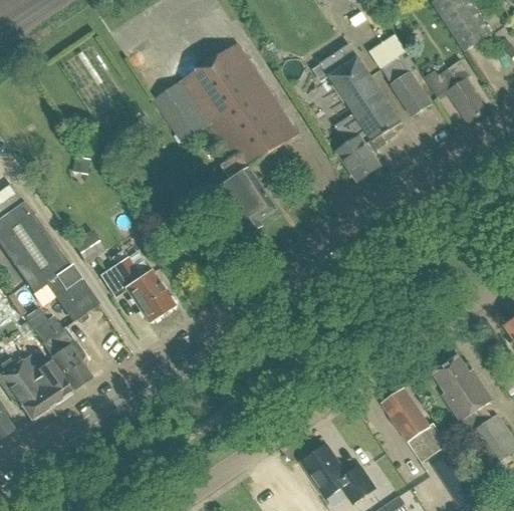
[(431,0),(465,50),(491,33),(469,0),(431,0)]
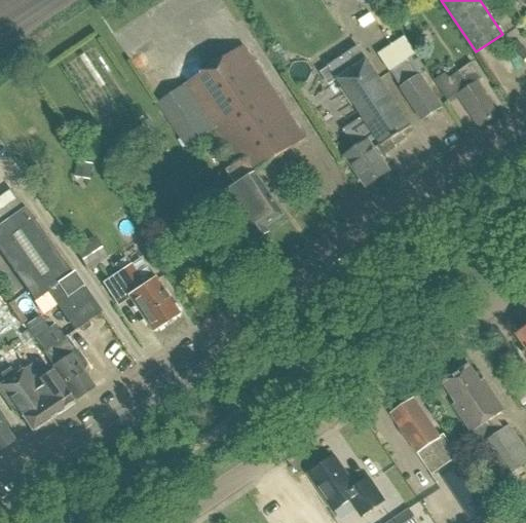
[(377,50),(388,68),(414,51),(403,34),(377,50)]
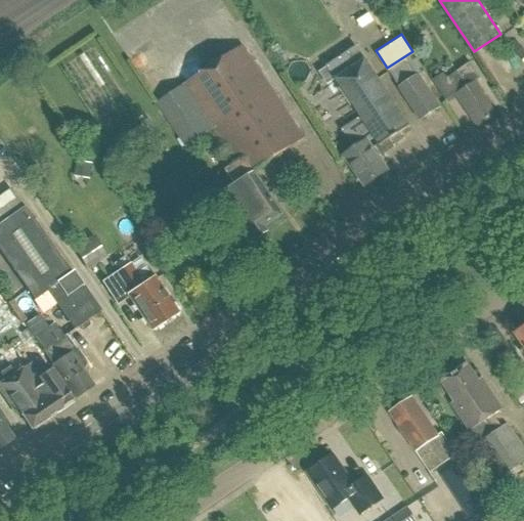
[(303,135),(243,45),(185,83),(214,125),(237,161),(227,168),(237,182),(219,194),(250,241),(252,240),(256,242),(257,243),(266,236),(265,235),(266,230),(267,229),(266,227),(284,215),(253,169),(303,135)]
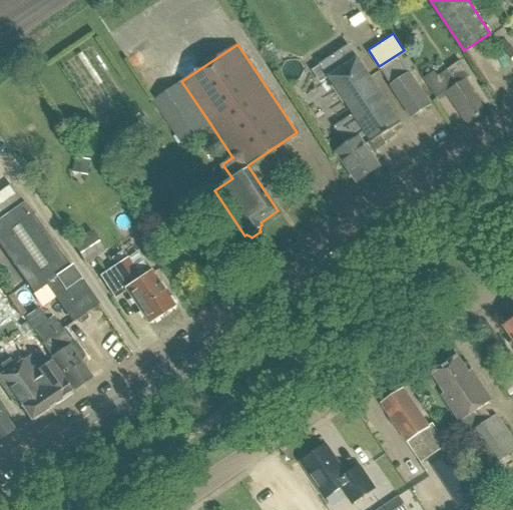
[(329,75),(354,113),(366,130),(372,139),(373,141),(381,135),(385,141),(397,133),(393,128),(401,122),(349,44),(321,63),(329,75)]
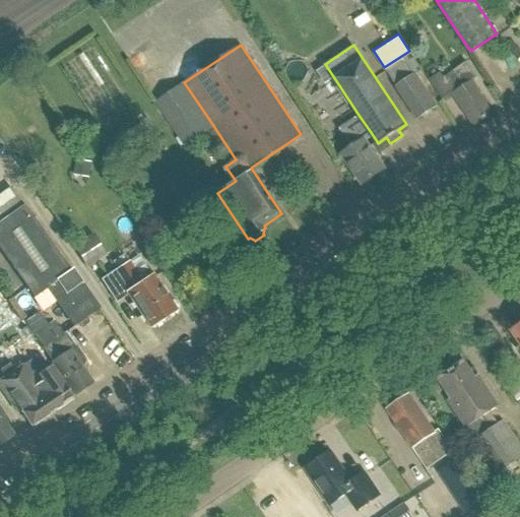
[(416,117),(436,105),(414,73),(421,69),(410,53),(386,69),(397,85),(396,86),(416,117)]
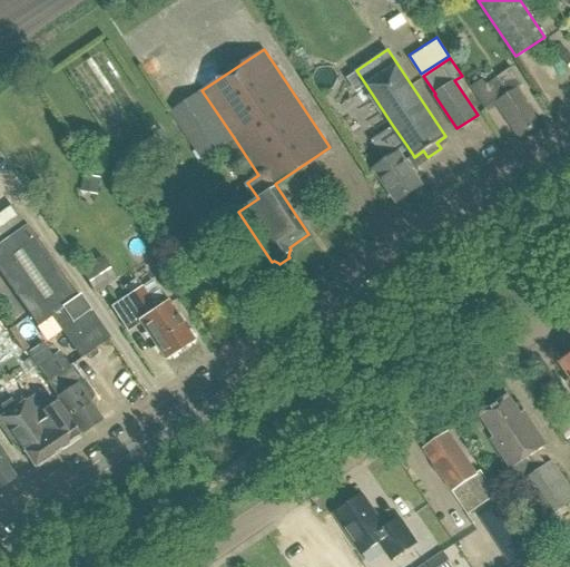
[(519,86),(521,81),(522,81),(511,66),(485,84),(482,78),(471,86),(485,107),(494,100),(519,136),(540,121),(526,101),(529,99),(519,86)]
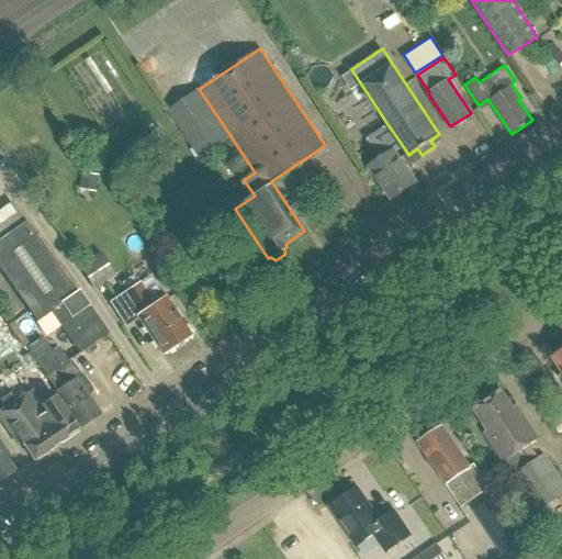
[(200,153),(229,134),(199,89),(169,108),(200,153)]
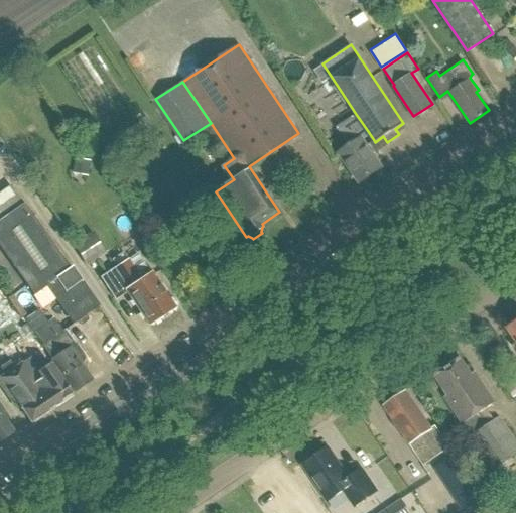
[(368,144),(362,135),(368,131),(356,114),(338,126),(350,143),(338,151),(358,181),(382,165),(375,155),(377,154),(370,143),(368,144)]
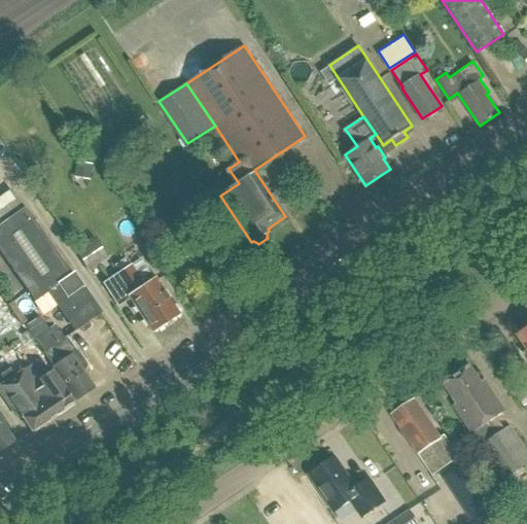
[(2,189),(0,190),(0,206),(9,201),(2,189)]
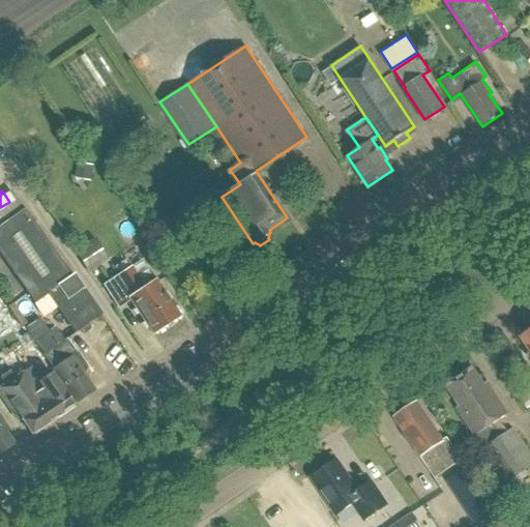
[(70,273),(24,207),(0,223),(0,252),(34,300),(48,291),(76,329),(101,312),(74,272),(70,273)]
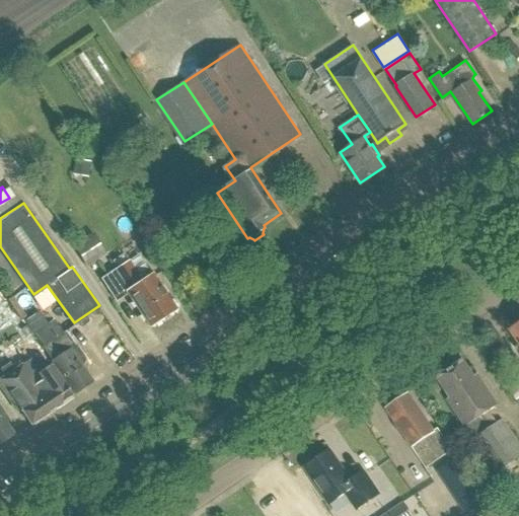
[(86,264),(106,251),(92,229),(73,241),(86,264)]
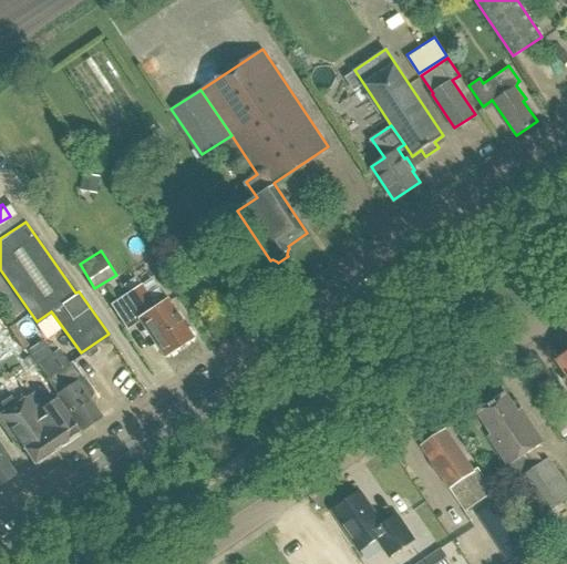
[(152,300),(140,283),(110,303),(125,326),(137,317),(162,354),(191,335),(166,297),(158,303),(155,297),(152,300)]
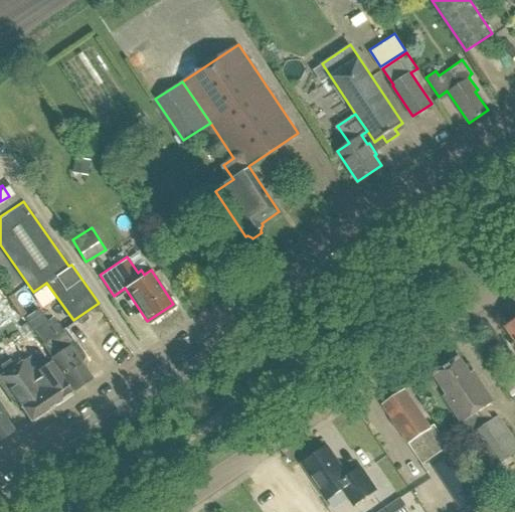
[(39,307),(24,317),(32,329),(35,327),(45,340),(41,342),(50,356),(72,389),(91,376),(81,362),(84,354),(74,339),(73,340),(64,327),(61,329),(52,315),(47,319),(39,307)]
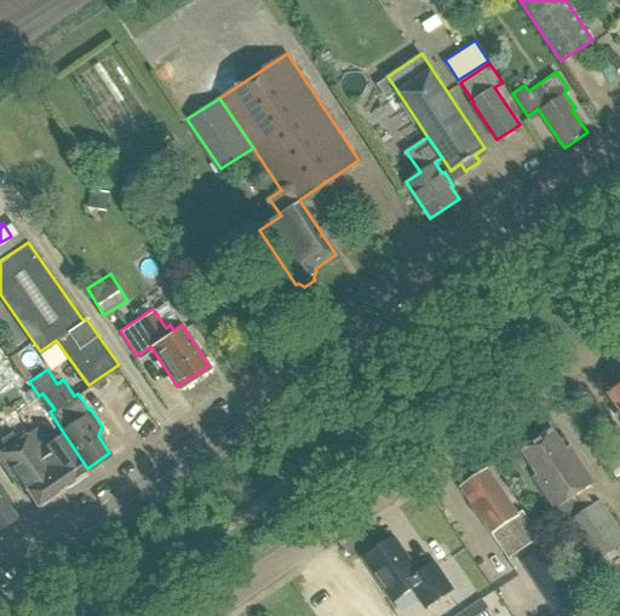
[(36,453),(61,487),(85,471),(58,433),(52,438),(42,424),(17,439),(29,458),(36,453)]
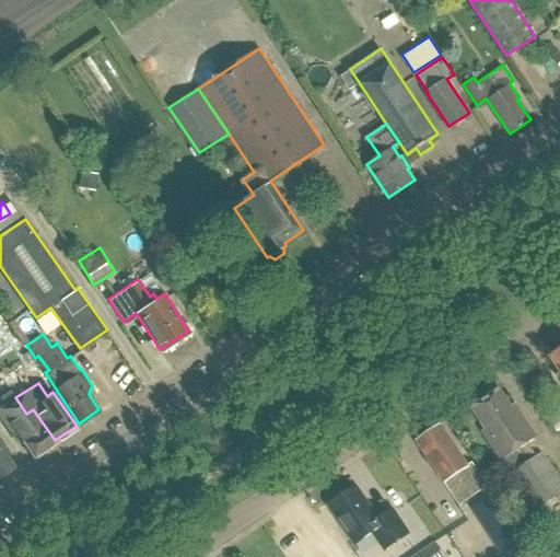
[(528,460),(521,448),(536,434),(514,402),(511,404),(500,386),(486,395),(471,405),(486,427),(482,429),(502,459),(503,457),(535,506),(559,489),(559,477),(543,450),(528,460)]
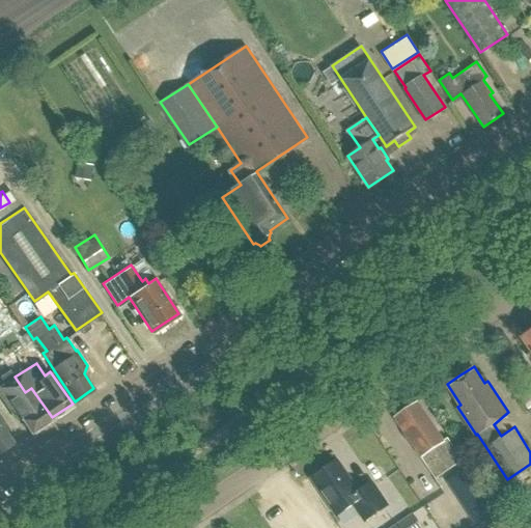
[(15,377),(9,369),(3,373),(2,379),(5,383),(0,385),(0,394),(17,418),(20,416),(30,432),(52,417),(31,388),(25,392),(15,377)]
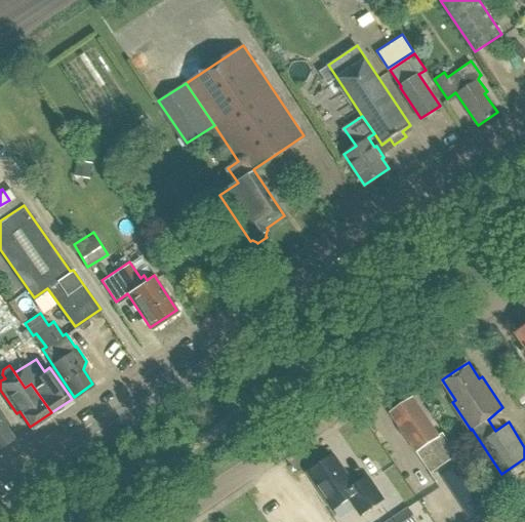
[(439,434),(413,396),(390,411),(416,450),(431,472),(458,453),(443,432),(439,434)]
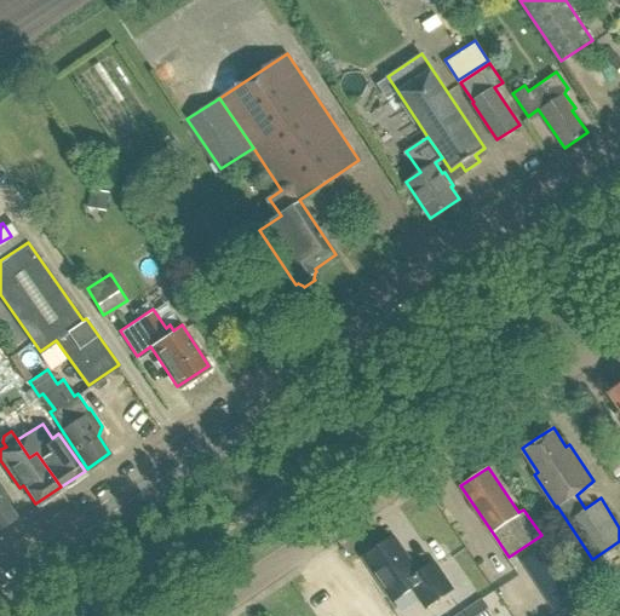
[(0,527),(16,517),(6,502),(10,500),(0,485),(0,527)]
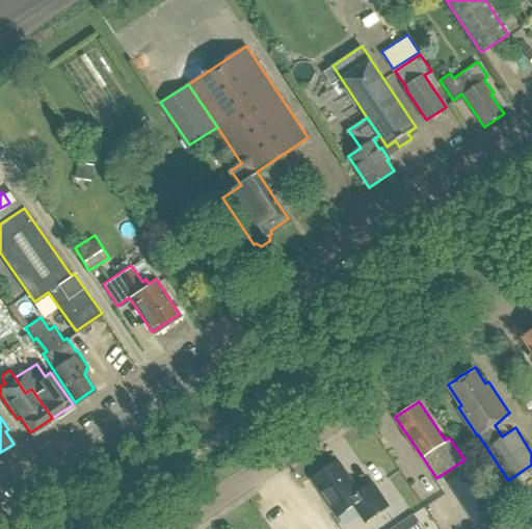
[(360,491),(339,459),(312,478),(337,516),(353,504),(365,521),(389,504),(373,481),(360,491)]
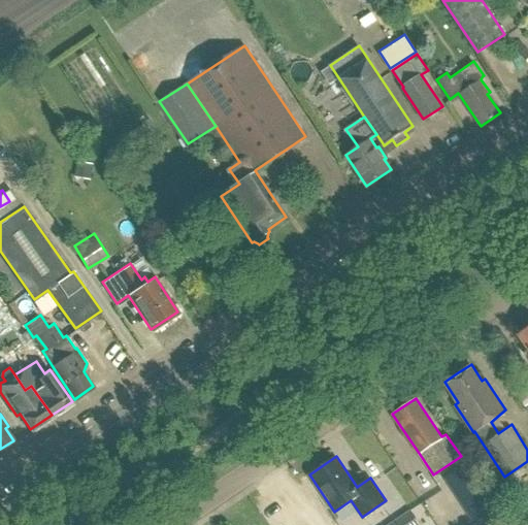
[(465,506),(485,494),(464,462),(444,476),(465,506)]
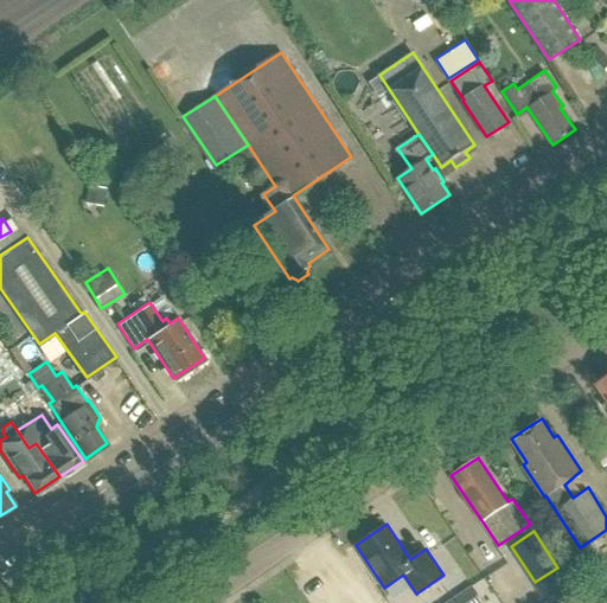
[(483,602),(485,602),(472,582),(441,602),(483,602)]
